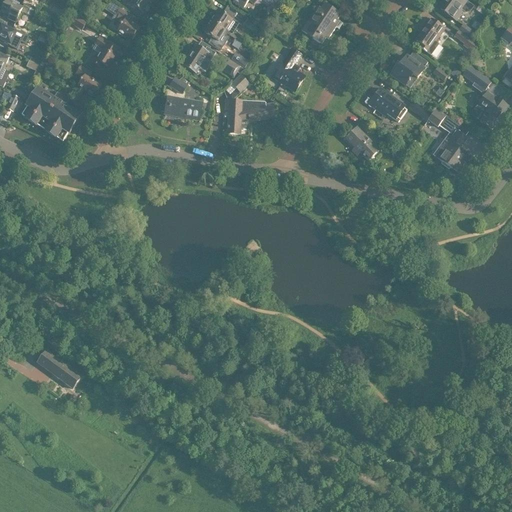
[(22,7),(7,0),(6,0),(1,11),(9,15),(7,18),(16,22),(21,11),(26,14),(29,8),(23,5),(22,7)]
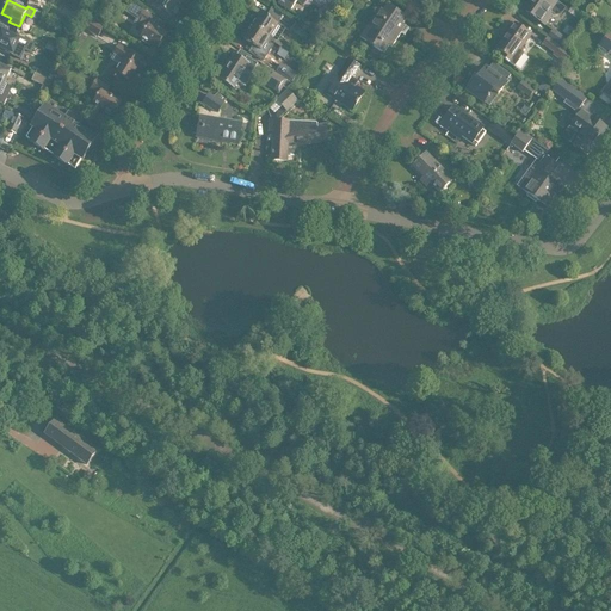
[(183,1),(179,0),(149,0),(152,1),(173,16),(183,1)]
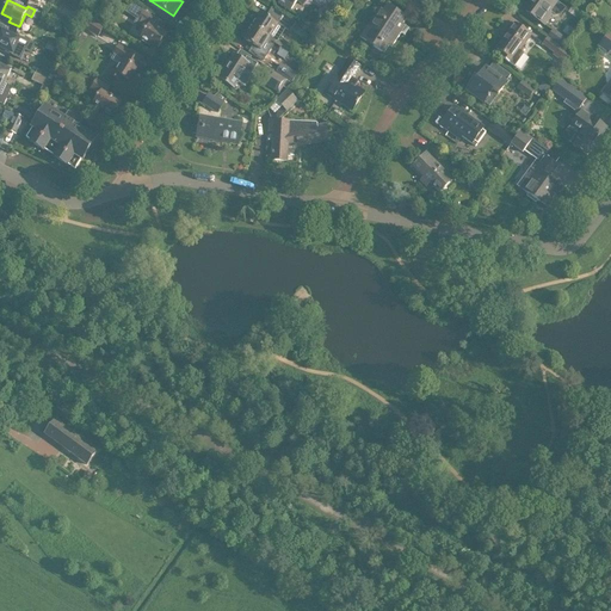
[(278,0),(278,2),(290,11),(296,0),(303,5),(306,0),(278,0)]
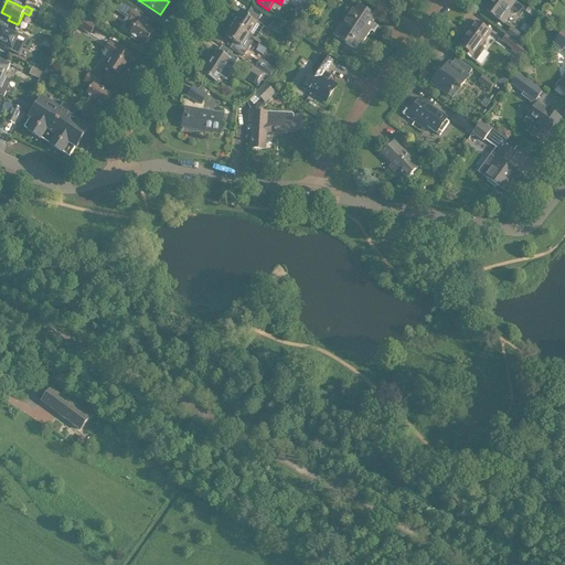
[(290,0),(306,10),(311,3),(306,0),(290,0)]
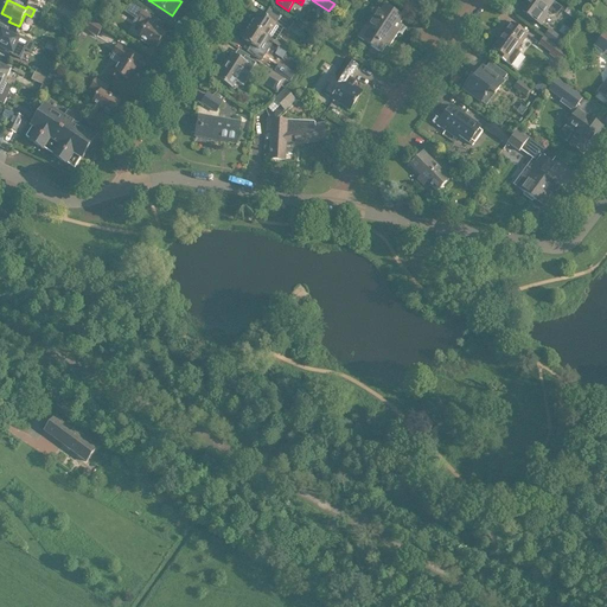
[(528,2),(522,10),(542,24),(550,12),(554,14),(557,13),(562,7),(551,0),(526,0),(526,1),(528,2)]
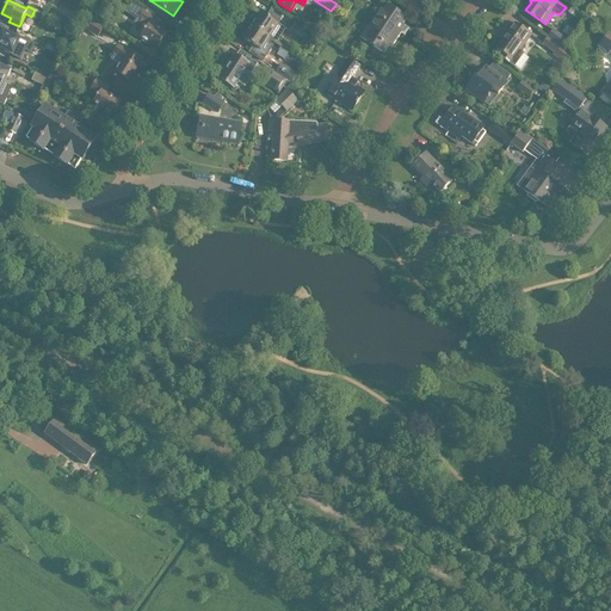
[(359,37),(383,53),(389,45),(392,47),(401,32),(406,25),(403,24),(407,17),(387,4),(383,10),(378,7),(359,37)]
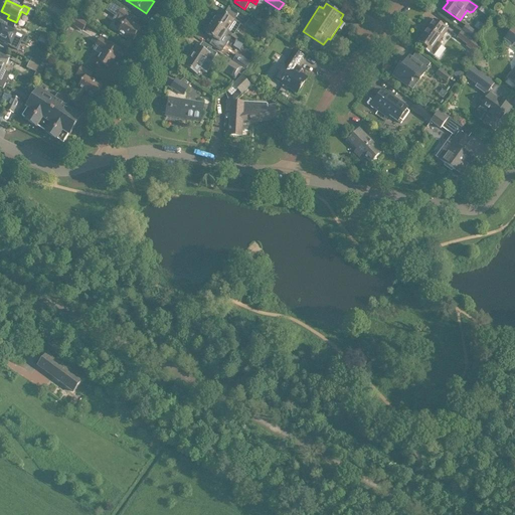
[(219,10),(212,21),(226,30),(232,33),(239,22),(244,25),(249,18),(229,5),(224,13),(219,10)]
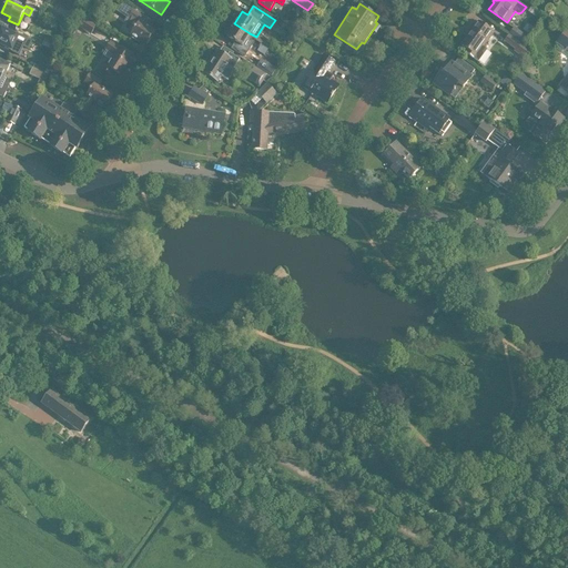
[(128,17),(125,19),(129,21),(128,23),(134,28),(130,34),(138,40),(138,41),(145,46),(155,30),(150,28),(140,21),(143,16),(139,13),(140,10),(134,7),(128,17)]
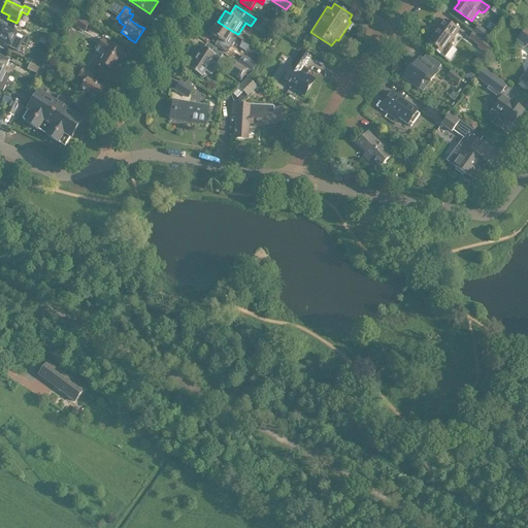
[(73,28),(84,34),(89,27),(78,20),(73,28)]
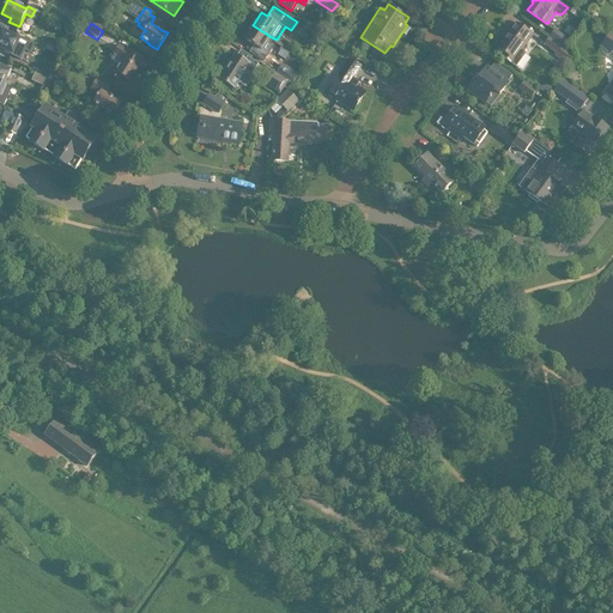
[(516,23),(497,49),(503,54),(502,55),(516,67),(526,54),(521,50),(533,35),(516,23)]
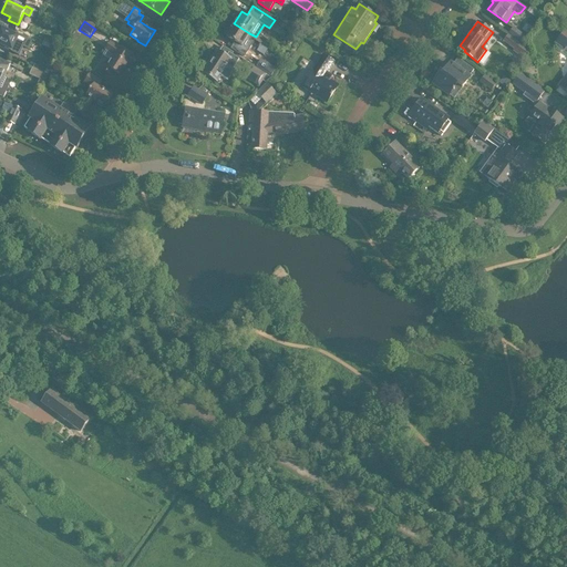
[(249,33),(234,23),(226,34),(232,39),(240,44),(241,45),(247,38),(259,45),(261,41),(256,37),(249,33)]
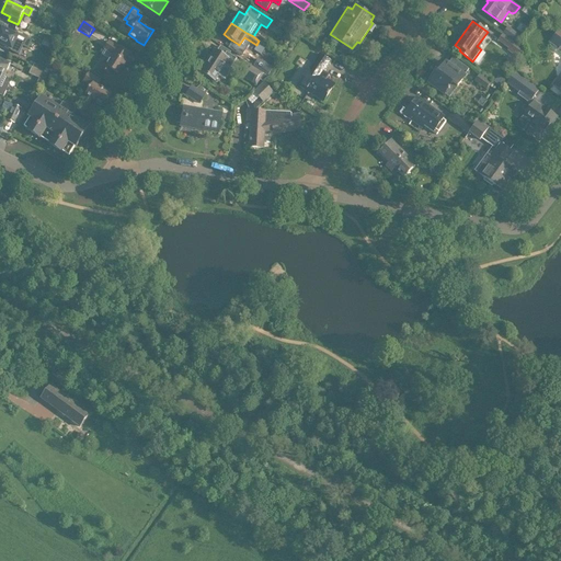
[(507,25),(502,33),(515,43),(515,42),(521,35),(507,25)]
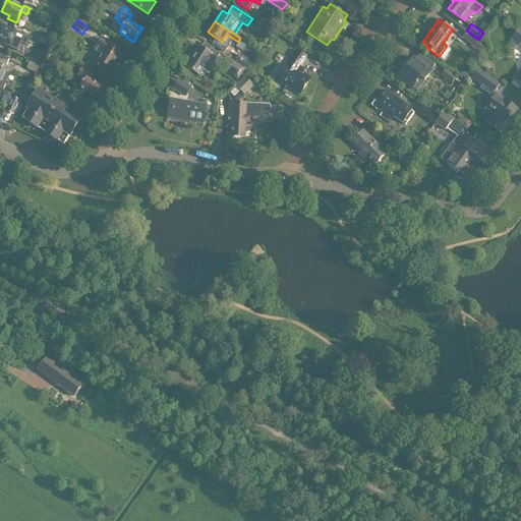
[(0,25),(0,39),(2,41),(1,42),(9,46),(16,49),(20,41),(23,43),(24,43),(27,37),(26,36),(10,27),(9,31),(0,25)]
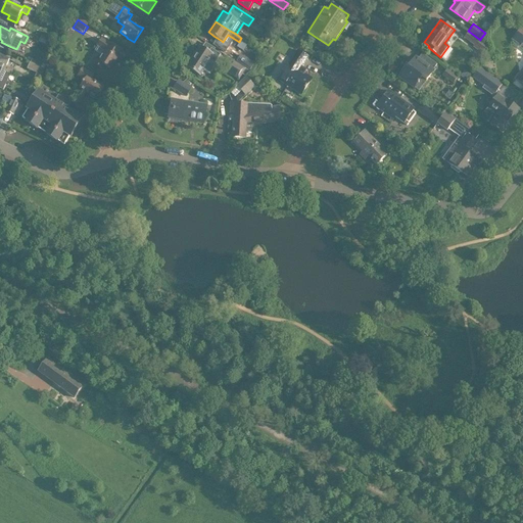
[(268,38),(271,33),(266,30),(263,35),(268,38)]
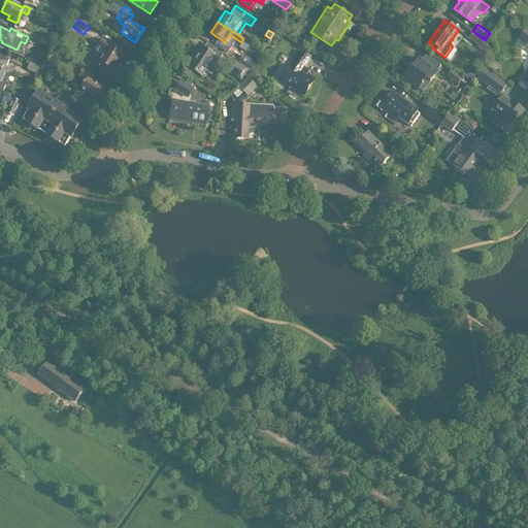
[(485,40),(472,31),(468,37),(477,45),(477,46),(486,54),(492,45),(485,40)]
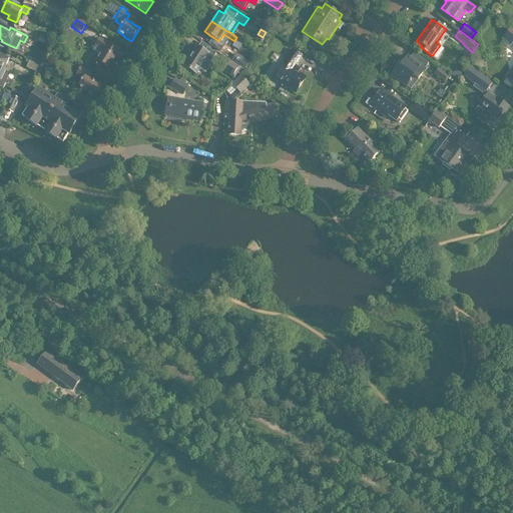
[(36,39),(46,45),(50,38),(39,33),(36,39)]
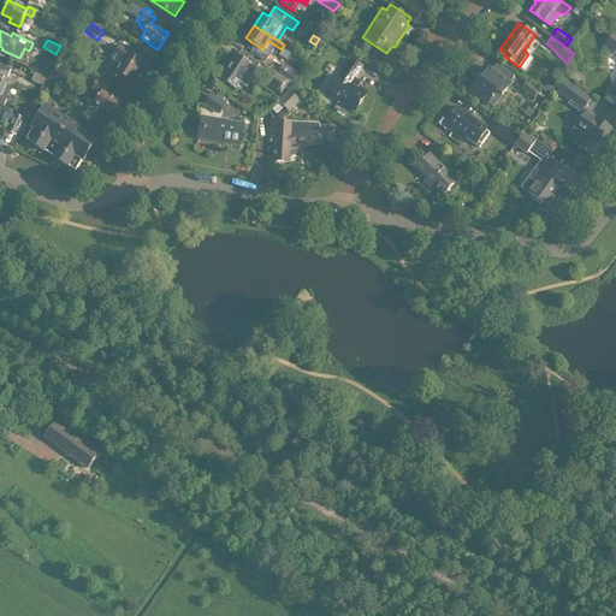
[(143,71),(148,64),(120,45),(114,53),(124,59),(118,67),(114,65),(110,73),(122,81),(124,76),(130,81),(138,69),(143,71)]
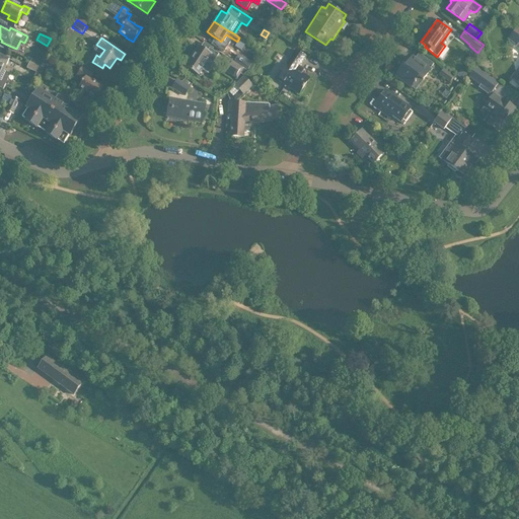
[(194,52),(195,53),(187,66),(199,73),(202,68),(208,72),(215,62),(214,62),(219,54),(210,48),(207,52),(199,46),(198,46),(194,52)]
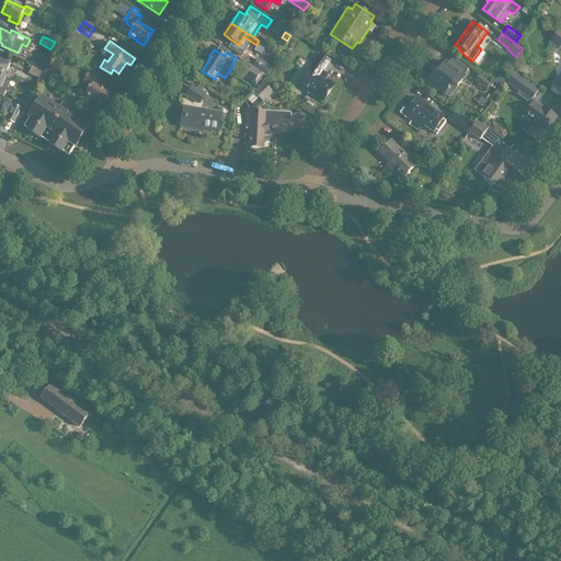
[(329,75),(323,71),(330,60),(319,54),(308,69),(297,84),(322,101),(332,86),(324,80),(329,75)]
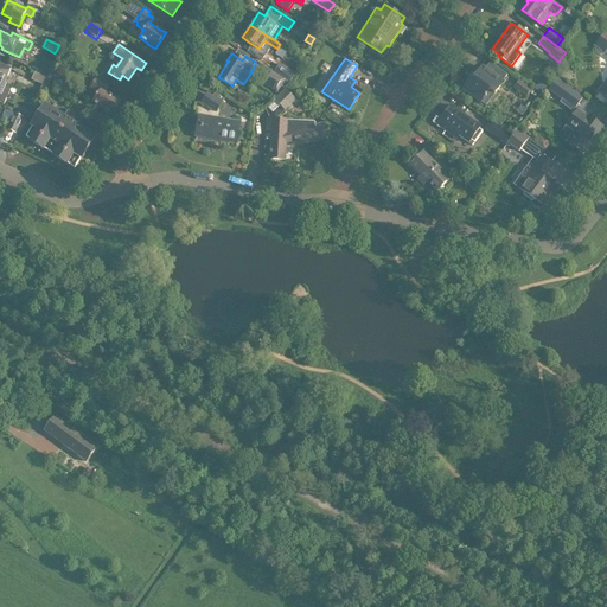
[(275,72),(289,82),(296,72),(281,62),(275,72)]
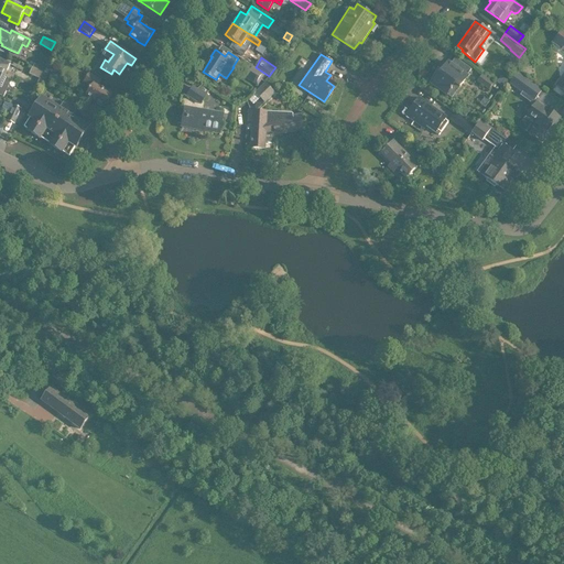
[(437,72),(430,82),(446,94),(454,83),(459,87),(467,76),(466,75),(470,69),(455,57),(451,64),(447,62),(440,73),(437,72)]
